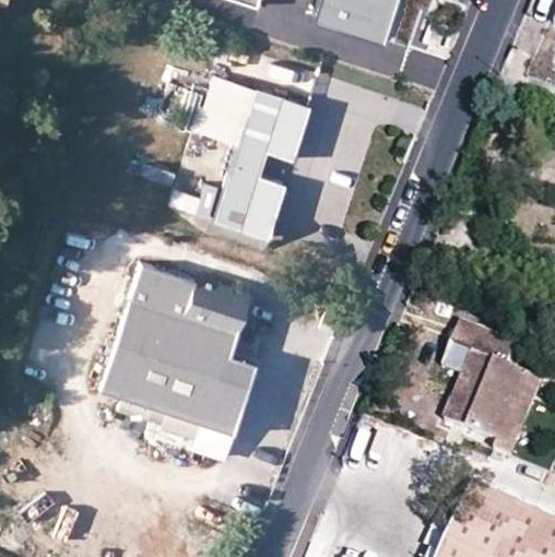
[(322,0),(317,22),(388,44),(401,0),(245,0),(260,4),(260,0),(322,0)]
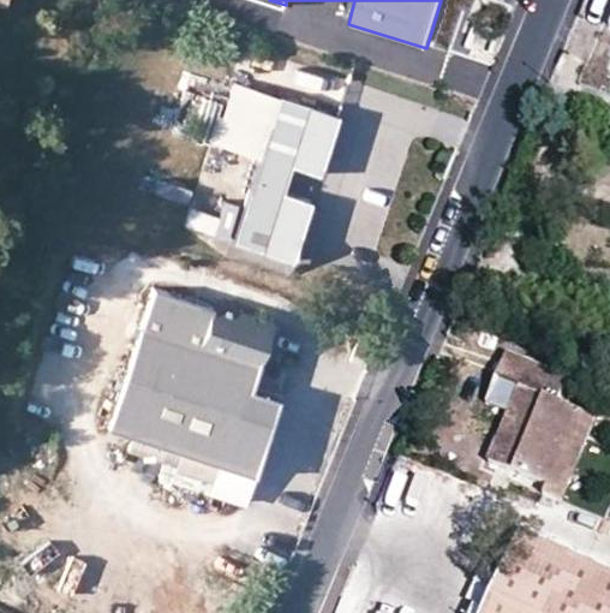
[(262,164),(282,102),(239,88),(219,149),(262,164)]
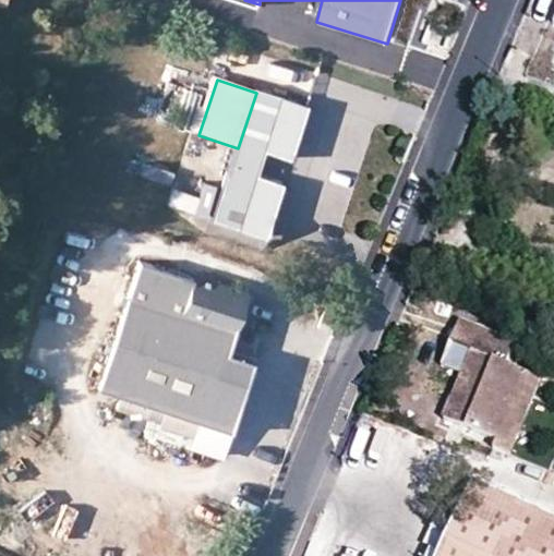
[(311,107),(257,91),(256,93),(238,148),(215,218),(269,236),(286,186),(260,177),(266,155),(293,164),(311,107)]
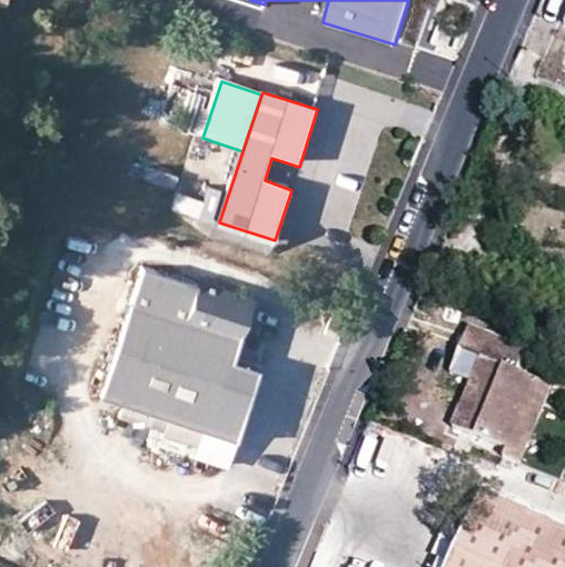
[(148,169),(147,181),(177,186),(178,172),(148,169)]
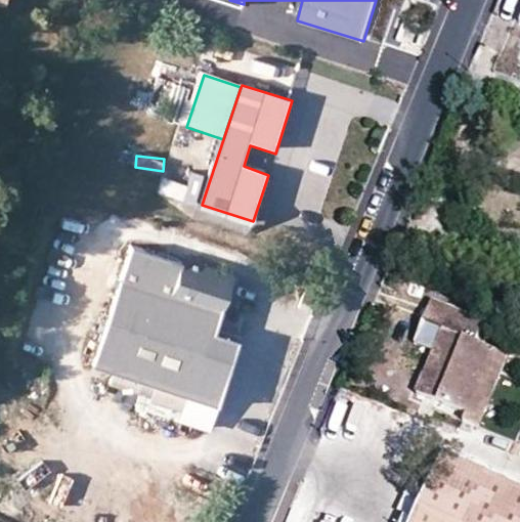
[(185,202),(190,185),(166,178),(161,194),(185,202)]
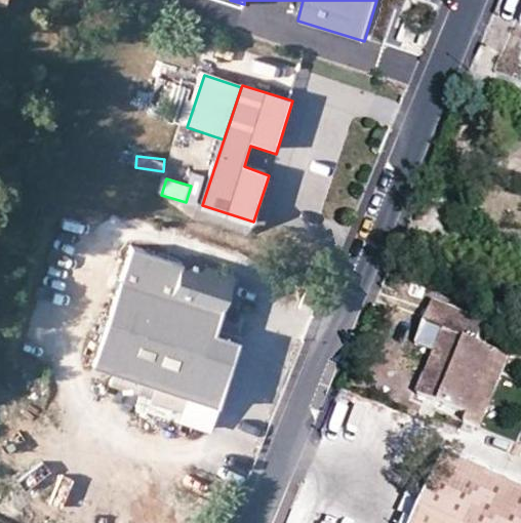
[(236,281),(136,246),(96,363),(117,370),(113,383),(143,393),(138,405),(210,431),(241,342),(217,334),(236,281)]
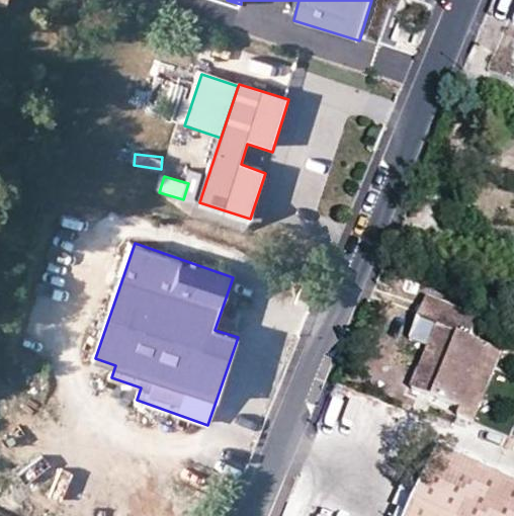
[(422,323),(441,330),(450,309),(430,301),(422,323)]
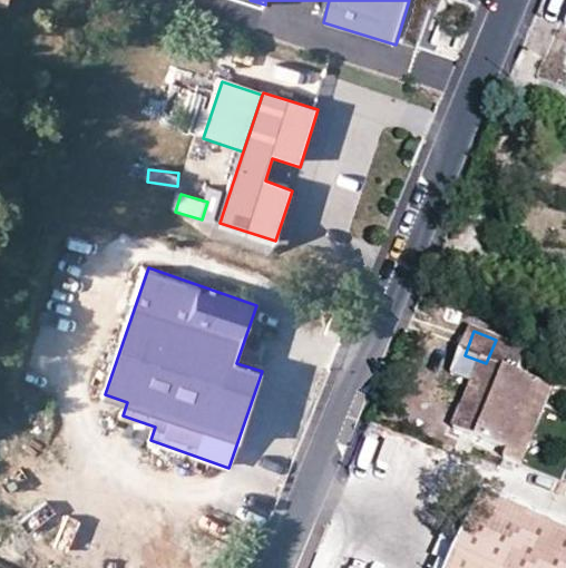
[(496,340),(486,363),(459,431),(516,452),(542,384),(523,376),(532,354),(496,340)]
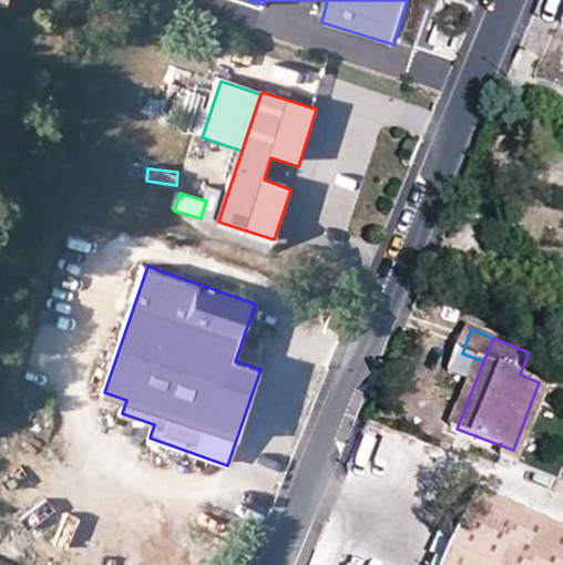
[(509,460),(524,465),(554,389),(539,382),(513,450),(509,460)]
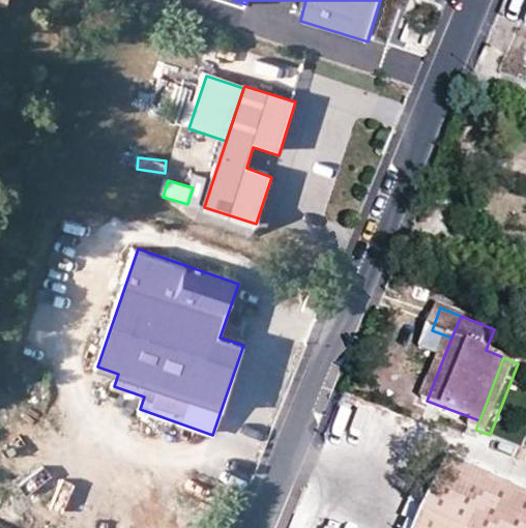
[(525,527),(525,489),(459,461),(431,527),(525,527)]
